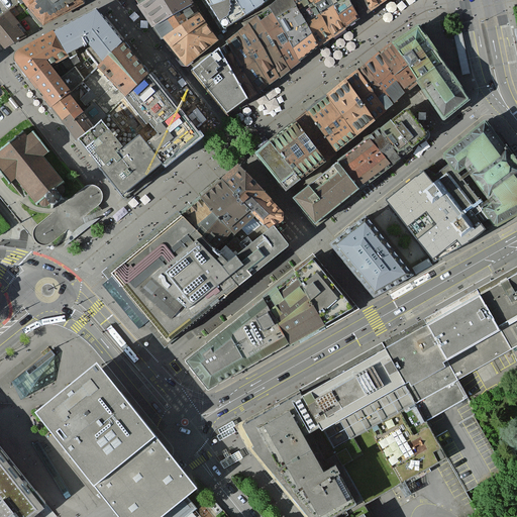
[(124,203),(218,128),(109,0),(100,0),(13,57),(11,70),(124,203)]
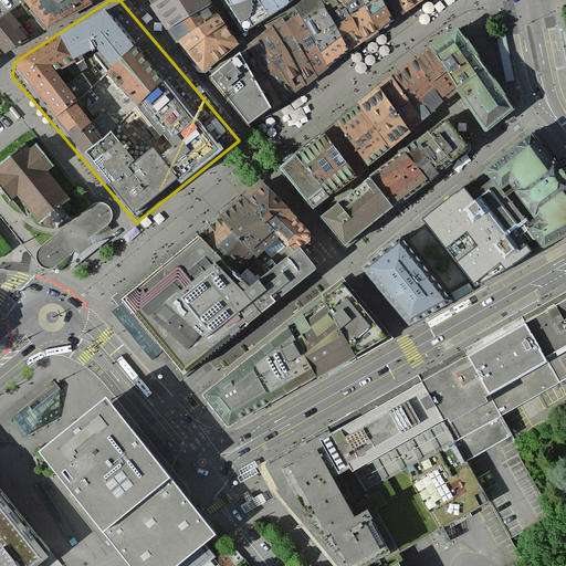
[(93,0),(41,0),(32,7),(49,27),(93,2),(93,0)]
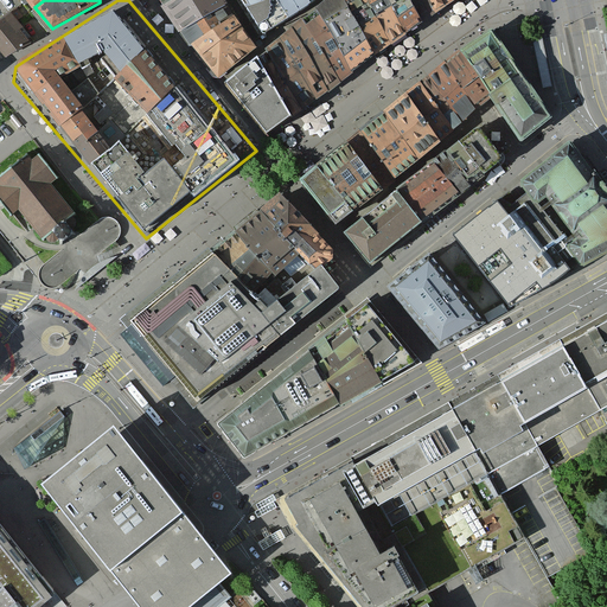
[(225,0),(167,0),(164,2),(180,29),(225,0)]
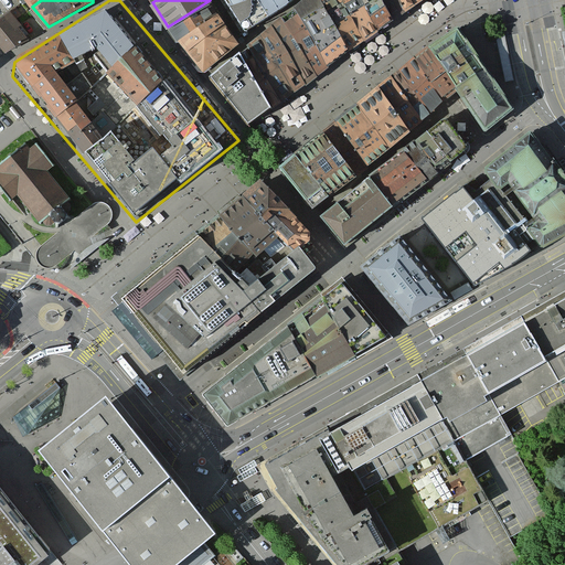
[(221,10),(213,0),(210,0),(168,27),(180,41),(221,10)]
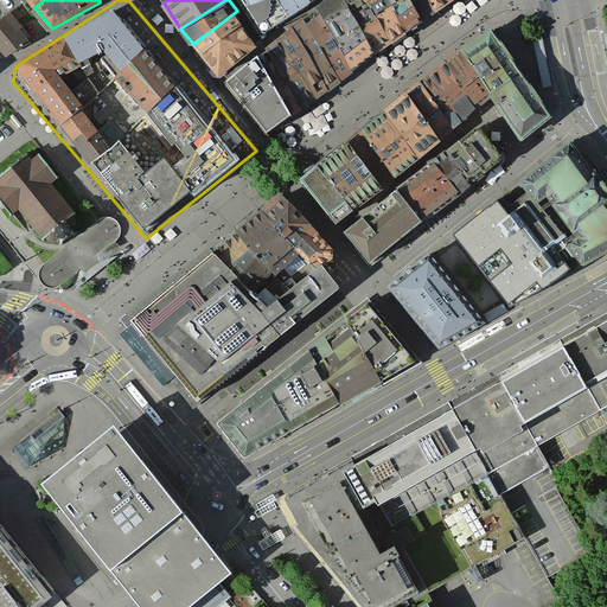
[(248,0),(266,30),(310,0),(248,0)]
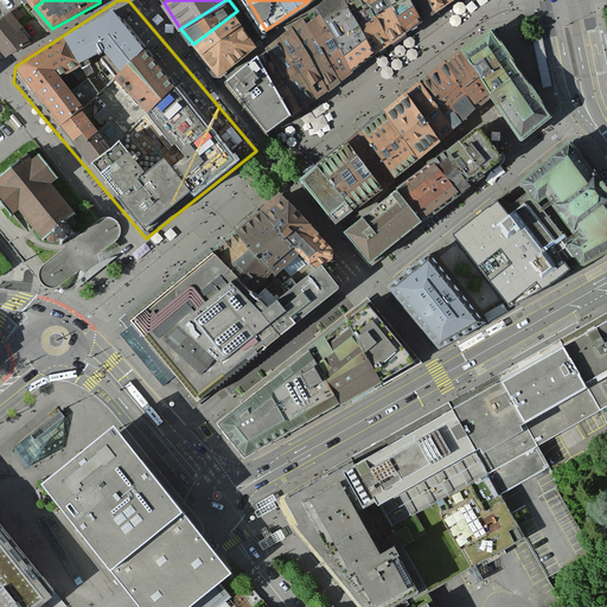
[(328,0),(319,8),(353,69),(377,52),(349,0),(328,0)]
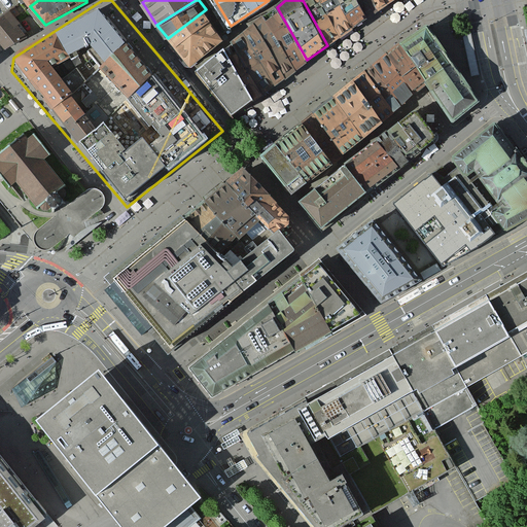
[(322,0),(303,0),(327,45),(341,36),(322,0)]
